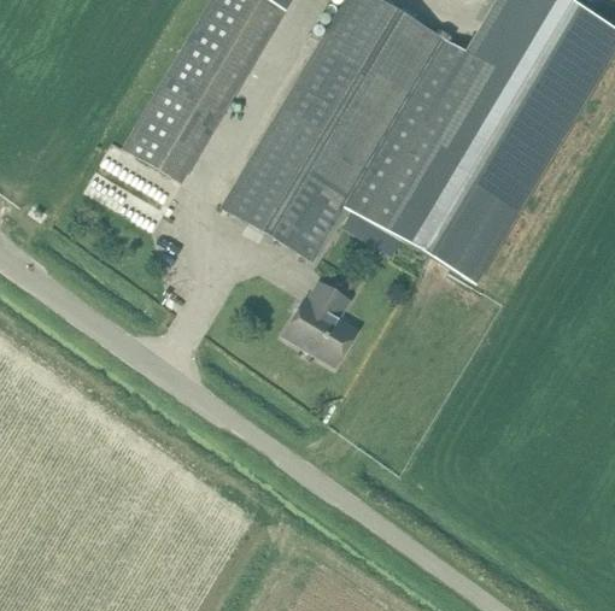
[(495,0),(466,50),(445,36),(384,0),(345,0),(223,205),(312,258),(345,204),(352,207),(368,217),(476,282),(614,51),(614,27),(570,0),(495,0)]
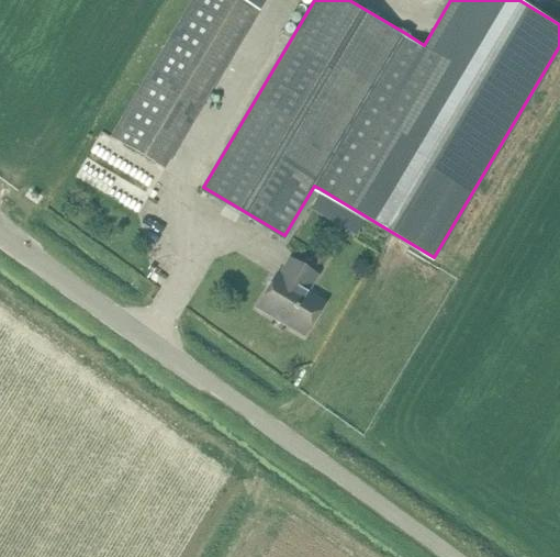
[(165,44),(152,67),(205,97),(219,75),(165,44)]
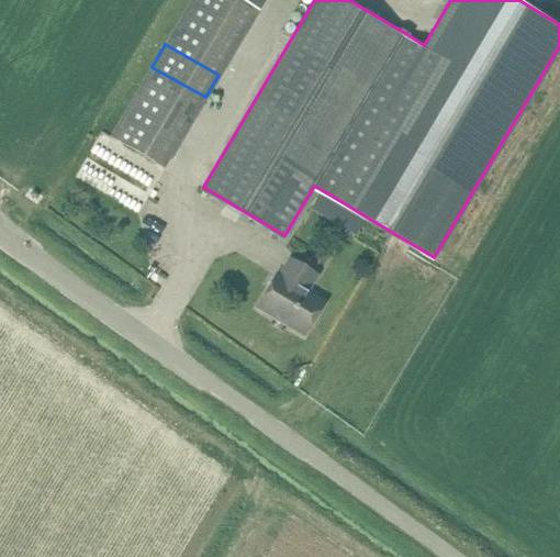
[(111,138),(99,157),(120,170),(132,153),(111,138)]
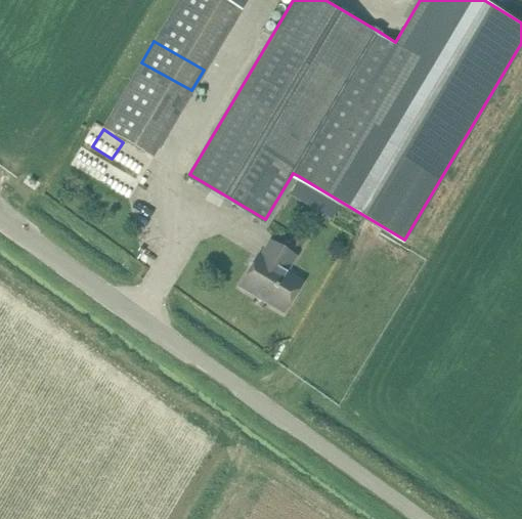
[(143,135),(138,143),(155,154),(160,145),(143,135)]
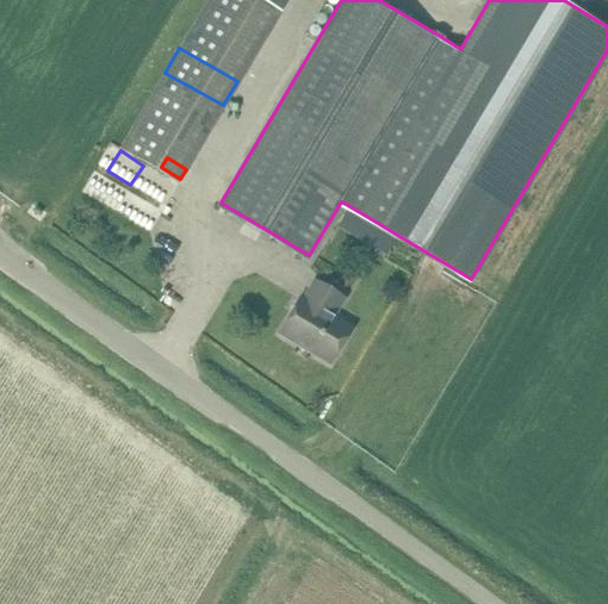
[(103,178),(98,188),(165,223),(171,213),(103,178)]
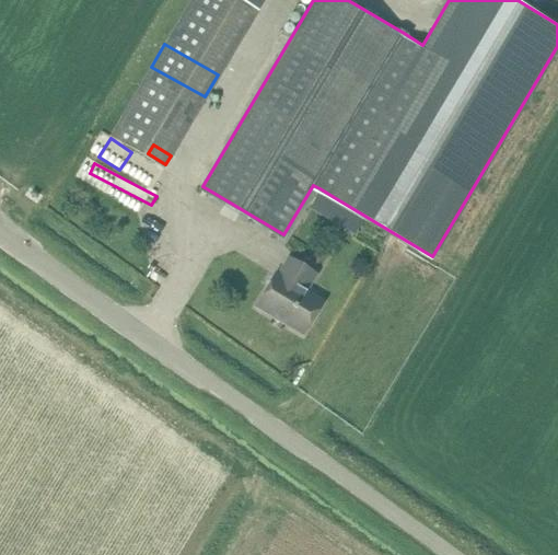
[(334,197),(320,188),(312,201),(326,210),(334,197)]
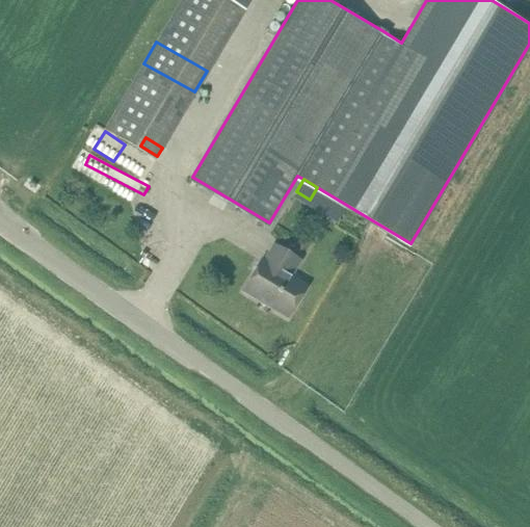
[(291,277),(302,257),(275,241),(265,258),(263,257),(245,287),(289,314),(308,283),(307,283),(306,285),(291,277)]
